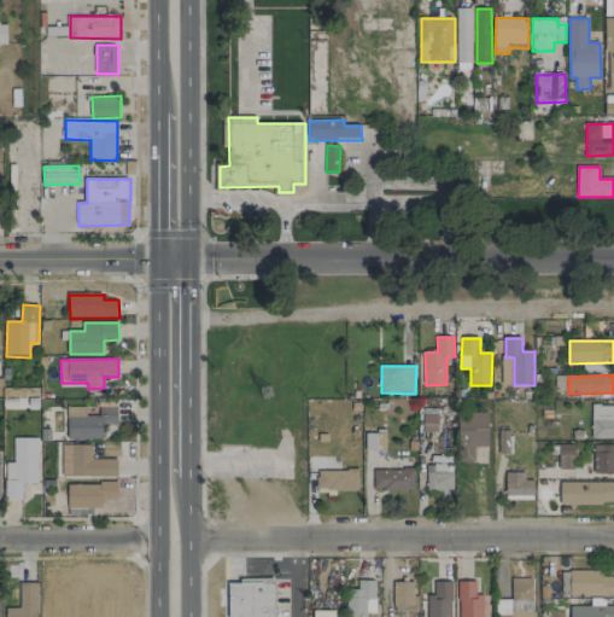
[(426,386),(426,396),(448,396),(446,386),(426,386)]
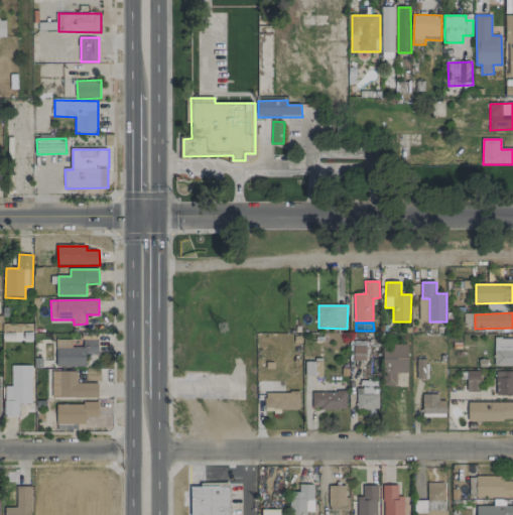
[(87,367),(87,355),(99,355),(98,334),(84,335),(84,348),(74,348),(74,340),(57,341),(58,368),(87,367)]
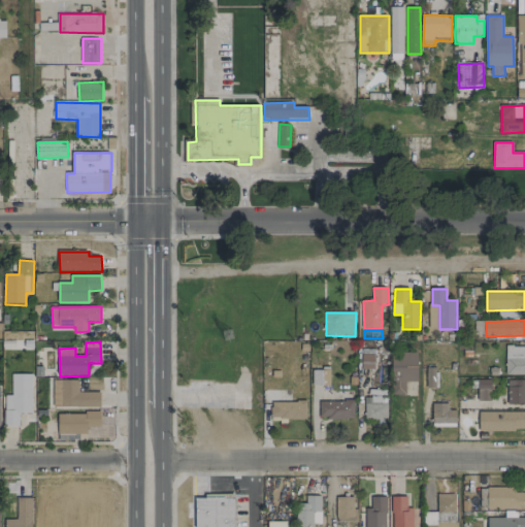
[(507,374),(524,374),(524,347),(506,347),(507,374)]
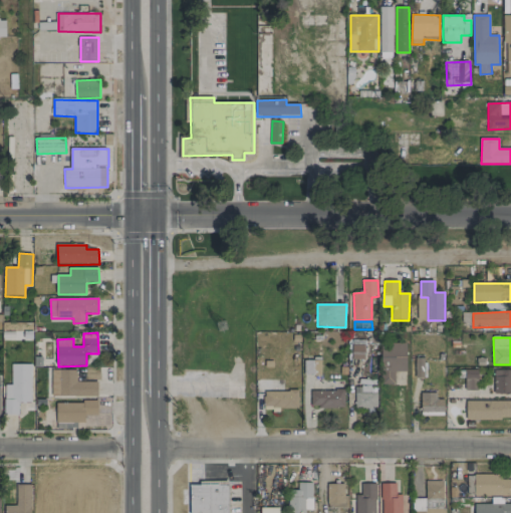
[(366,341),(352,340),(352,359),(365,360),(366,341)]
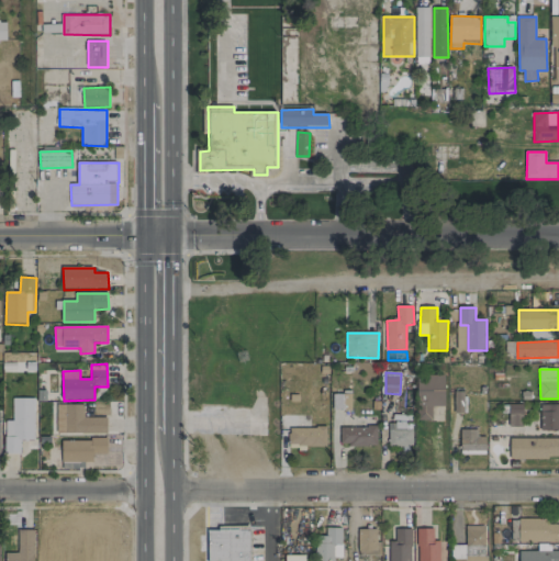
[(446,376),(422,376),(421,421),(433,422),(434,406),(446,407),(446,376)]
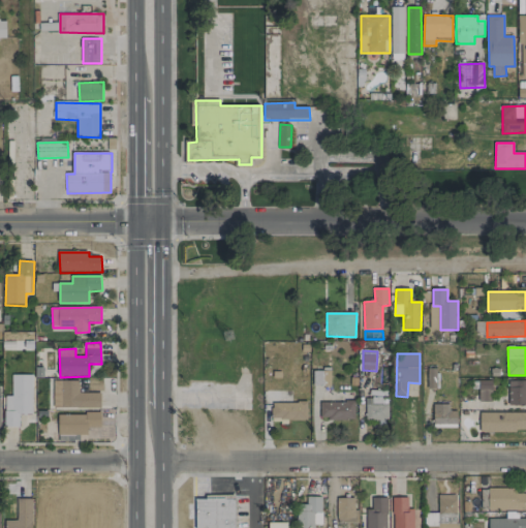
[(438,369),(428,369),(429,390),(439,389),(438,369)]
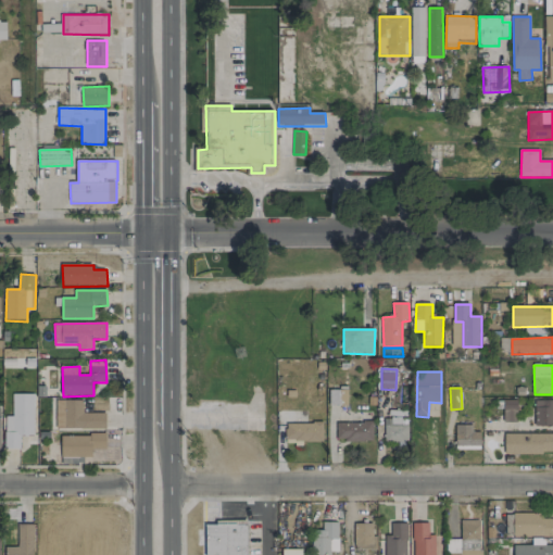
[(349,406),(349,389),(331,389),(331,406),(349,406)]
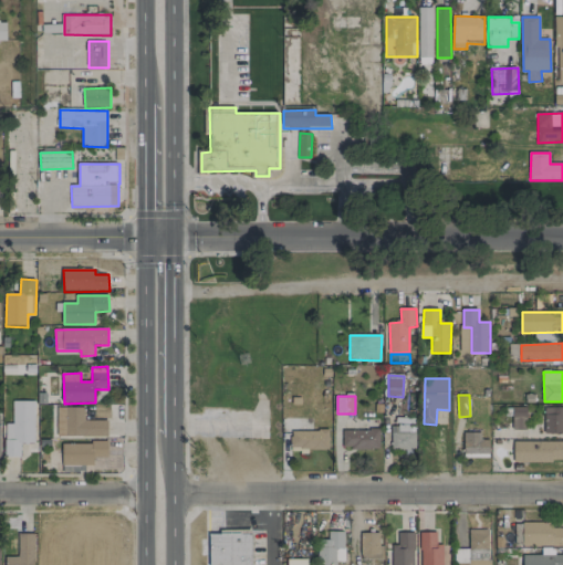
[(400,397),(389,397),(388,407),(400,408),(400,397)]
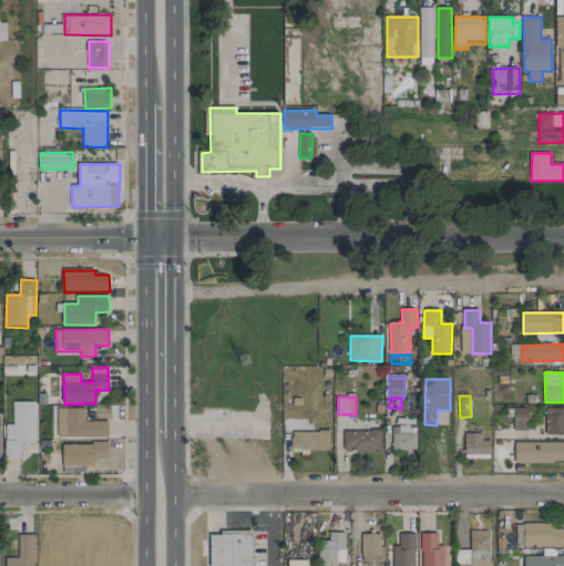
[(22,459),(22,444),(36,444),(37,402),(14,402),(14,425),(7,424),(7,459),(22,459)]
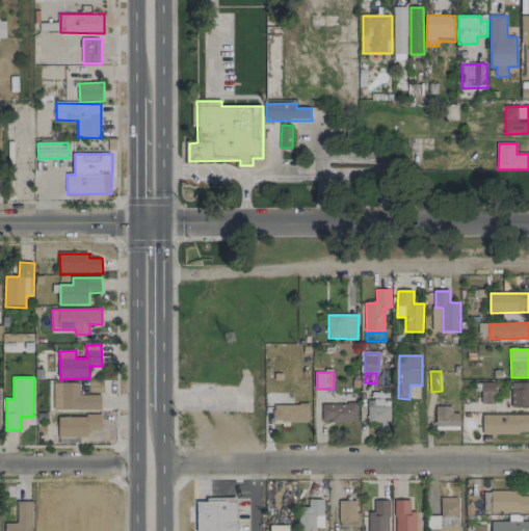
[(513,408),(528,407),(528,382),(512,383),(513,408)]
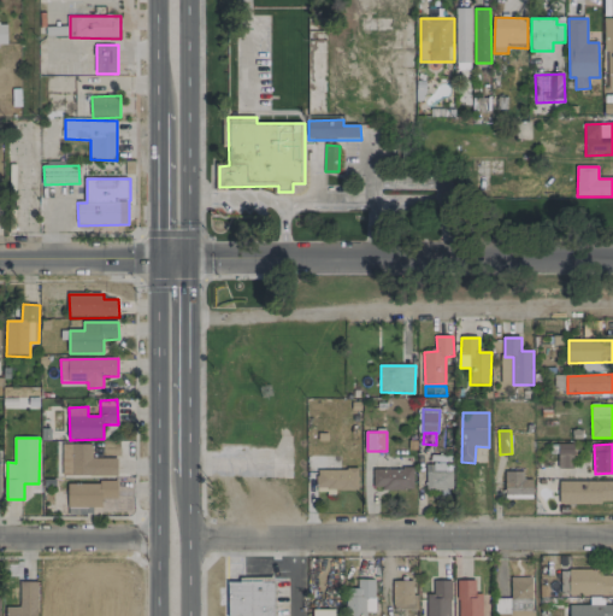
[(119,459),(94,458),(94,445),(64,445),(63,476),(118,476),(119,459)]
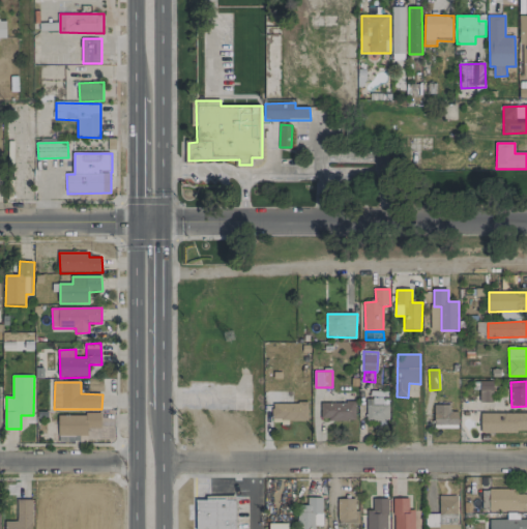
[(482,403),(494,403),(493,382),(481,382),(482,403)]
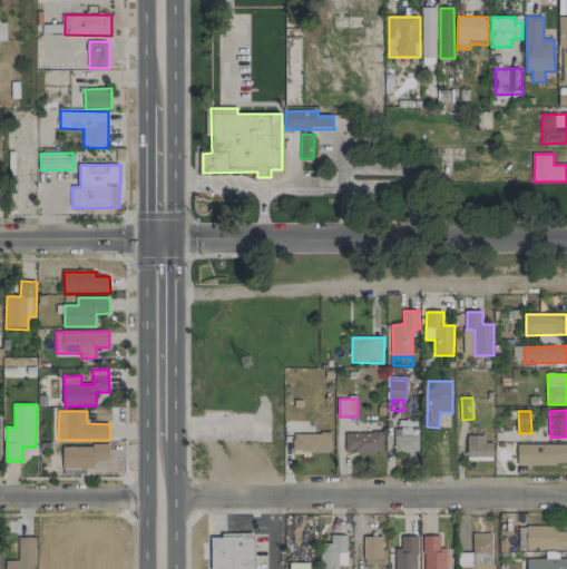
[(397,454),(420,453),(420,428),(396,429),(397,454)]
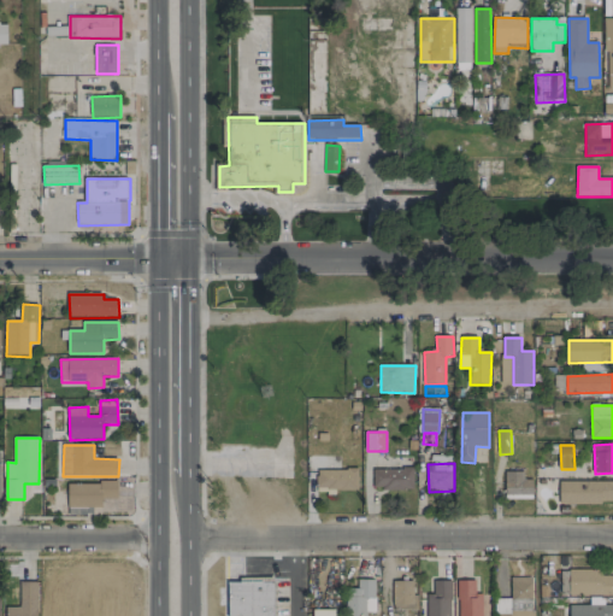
[(414,469),(375,469),(375,490),(416,490),(414,469)]
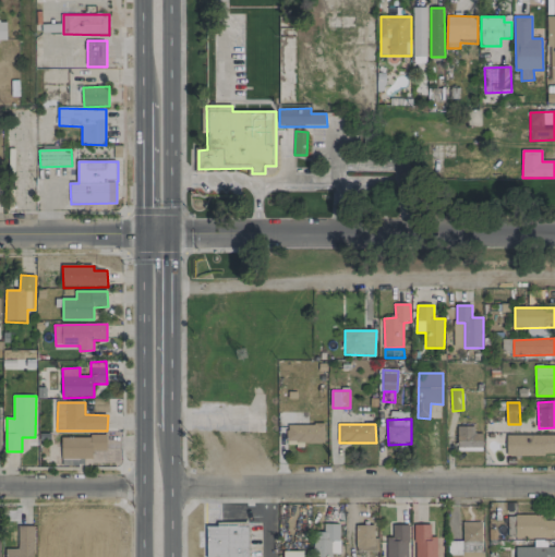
[(288,444),(325,443),(325,425),(288,425),(288,444)]
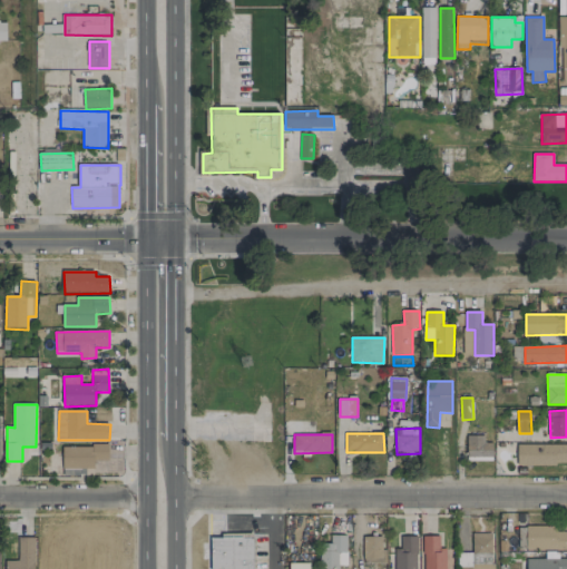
[(486,437),(469,435),(469,460),(494,460),(495,443),(486,443),(486,437)]
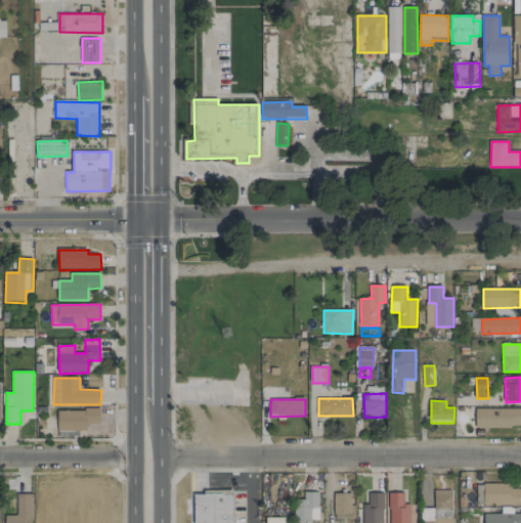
[(520,408),(477,409),(477,429),(520,427),(520,408)]
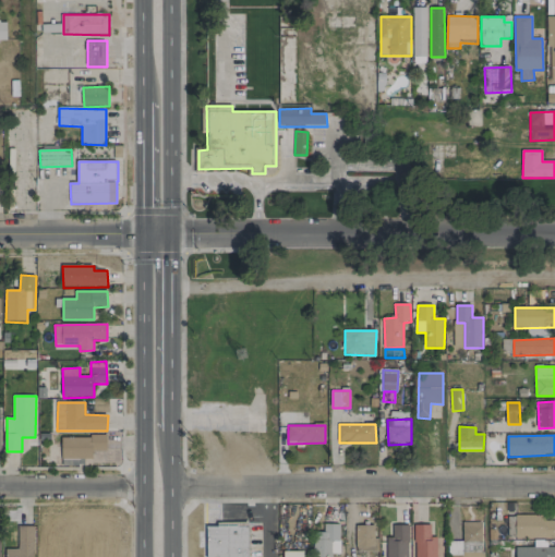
[(94,460),(94,451),(108,452),(108,437),(63,437),(62,459),(94,460)]
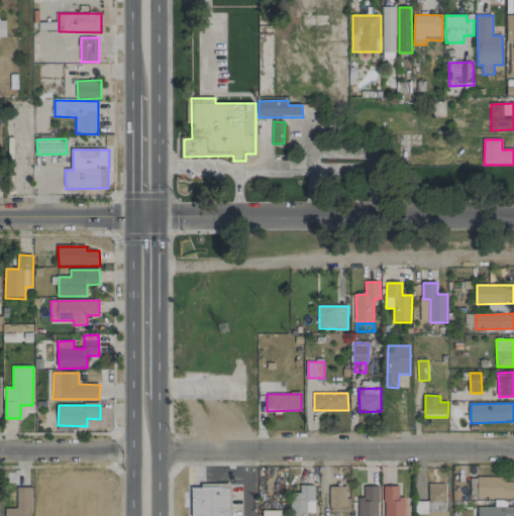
[(513,482),(506,483),(506,478),(478,478),(478,480),(472,480),(472,499),(513,499),(513,482)]
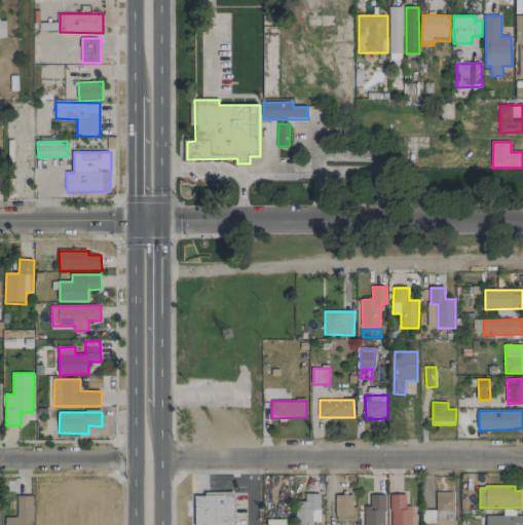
[(437,493),(438,511),(423,511),(423,524),(455,524),(455,492),(437,493)]
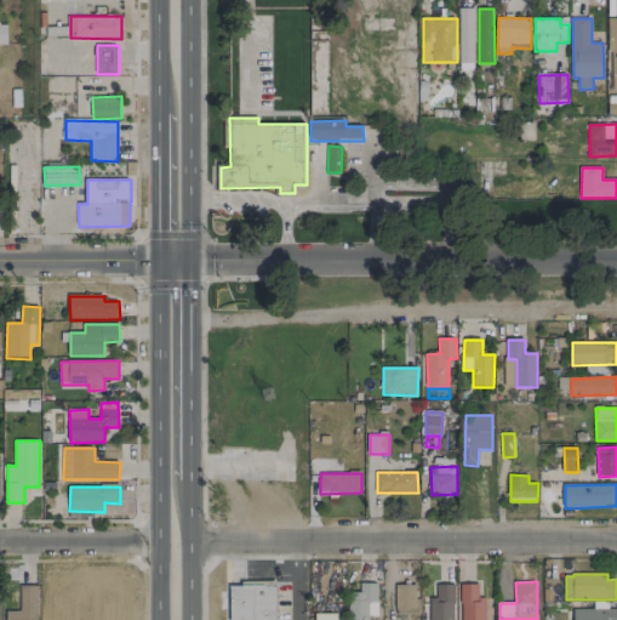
[(278,619),(276,584),(230,585),(230,619),(278,619)]
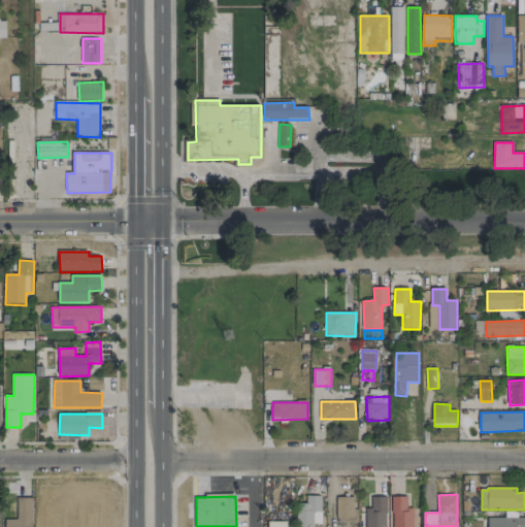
[(315,526),(315,524),(323,524),(323,496),(307,496),(307,504),(297,504),(297,526),(315,526)]
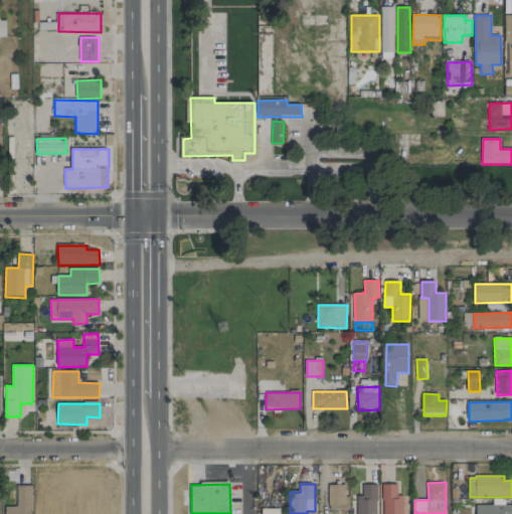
[(403,513),(403,496),(398,496),(397,484),(384,484),(384,513),(403,513)]
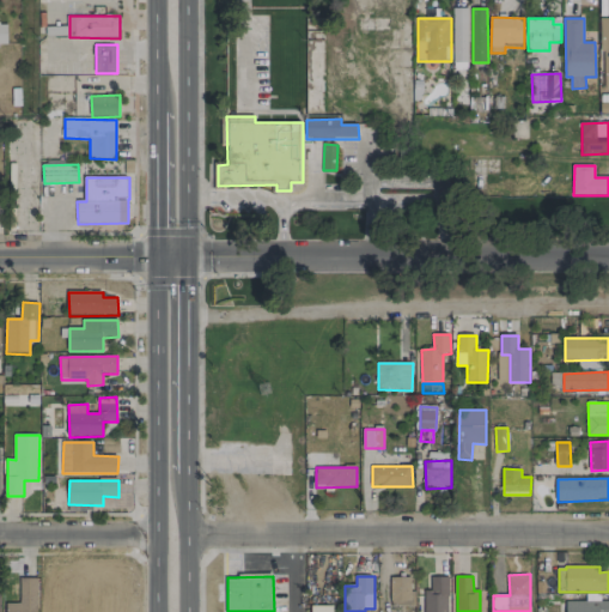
[(416,607),(416,591),(412,591),(412,577),(393,577),(391,607),(416,607)]
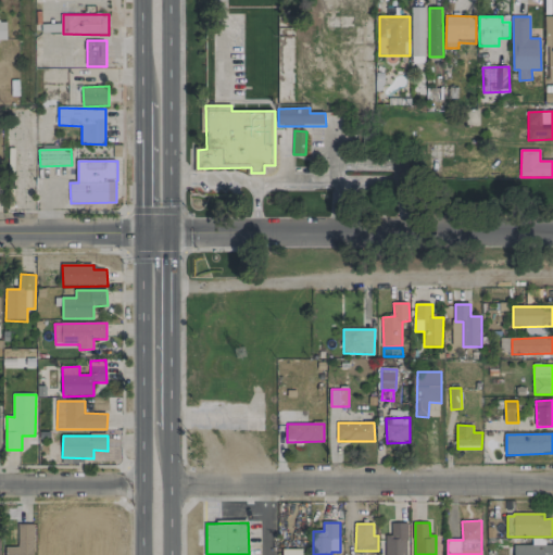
[(387,535),(387,554),(407,554),(407,524),(392,524),(393,535),(387,535)]
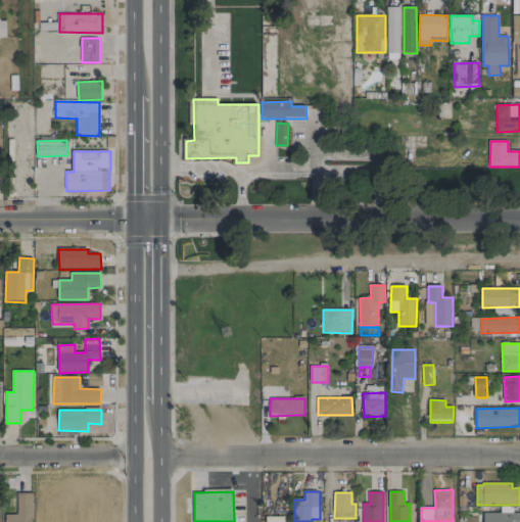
[(33,521),(34,493),(17,493),(17,515),(6,515),(5,521),(33,521)]
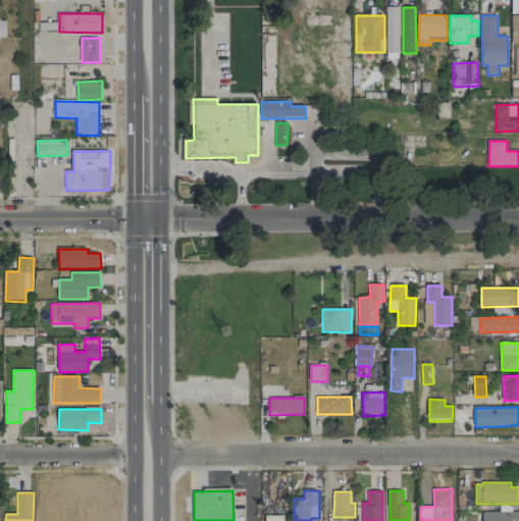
[(518,520),(518,512),(483,513),(483,520),(518,520)]
